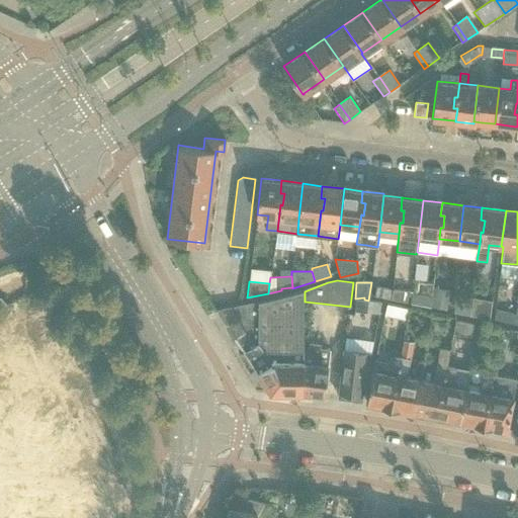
[(376,286),(374,296),(391,299),(393,289),(376,286)]
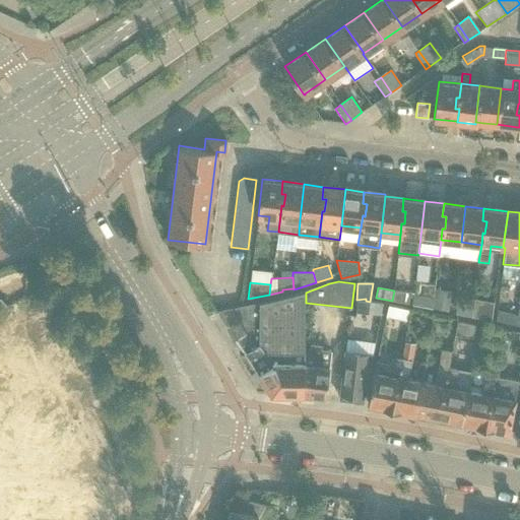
[(394,290),(392,301),(408,304),(410,294),(394,290)]
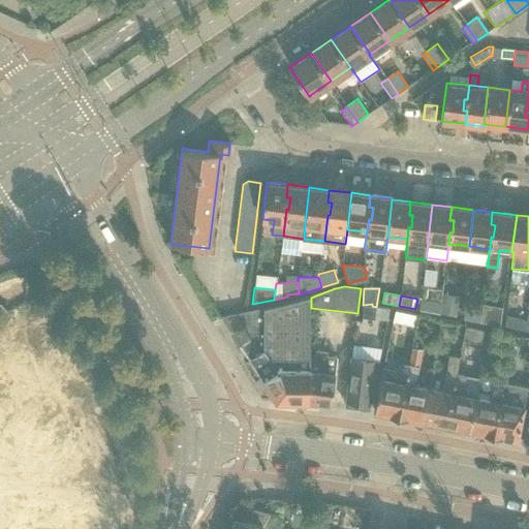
[(441,303),(439,313),(456,316),(459,300),(442,297),(441,303)]
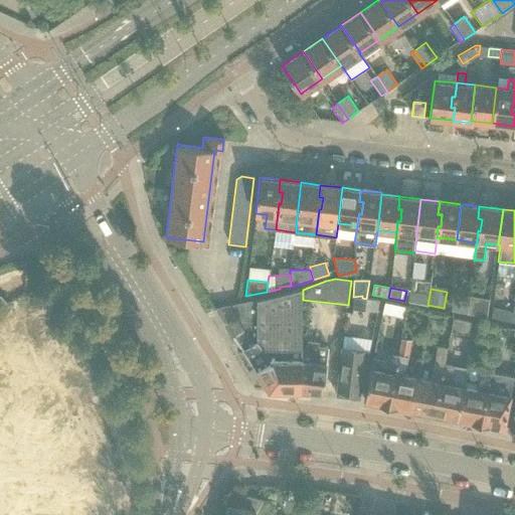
[(270,390),(302,391),(303,347),(303,315),(303,300),(303,290),(280,294),(214,308),(270,390)]
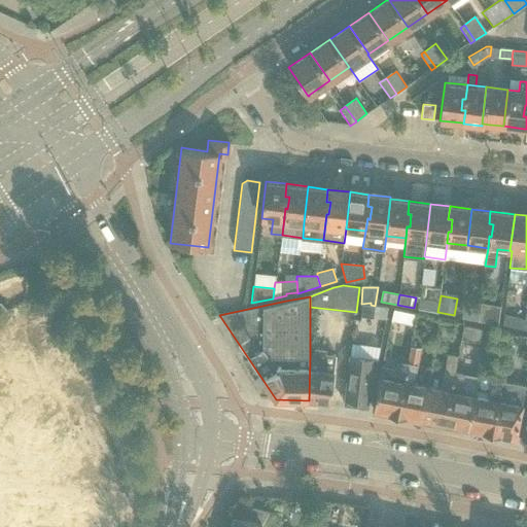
[(423,299),(421,309),(437,312),(440,302),(423,299)]
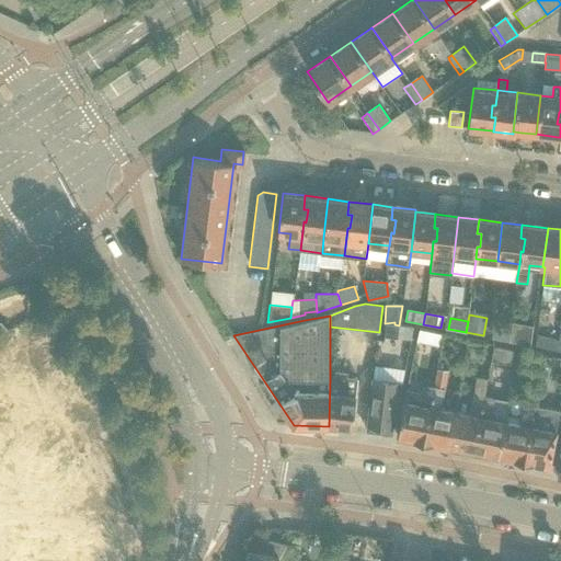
[(512,328),(508,341),(530,345),(533,327),(512,322),(512,328)]
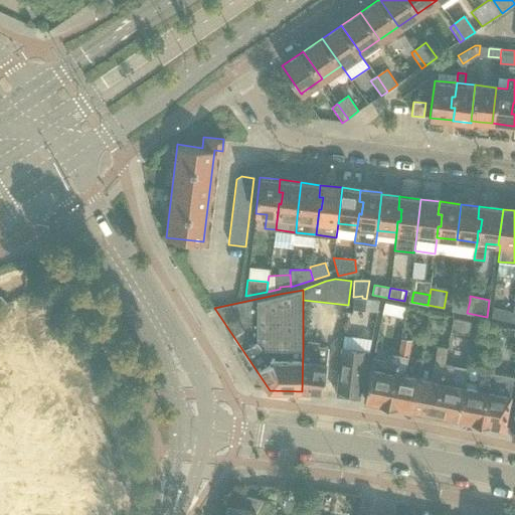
[(354,298),(352,309),(364,311),(366,299),(362,298),(354,298)]
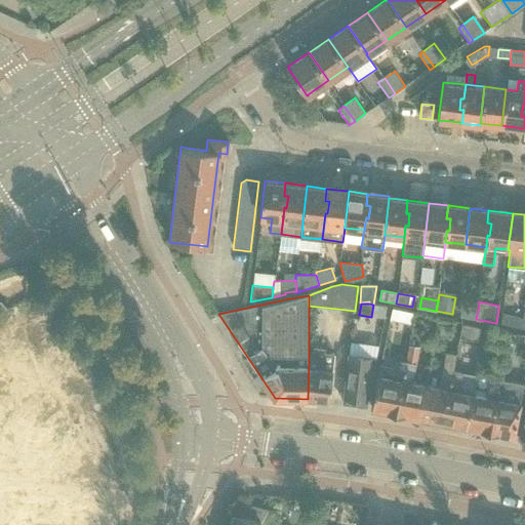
[(461,304),(459,316),(476,319),(479,307),(461,304)]
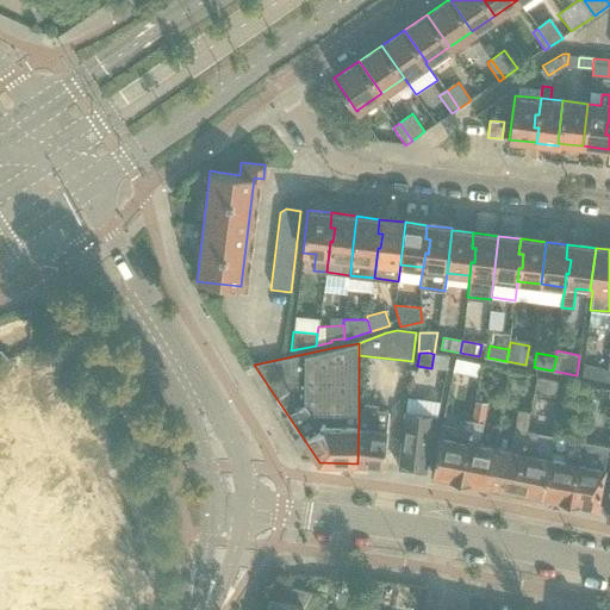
[(465,359),(462,374),(479,378),(483,362),(465,359)]
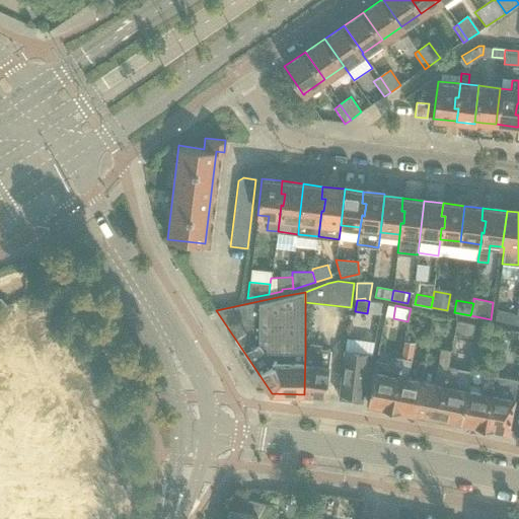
[(497,312),(495,320),(517,325),(518,317),(518,316),(514,315),(505,313),(497,312)]
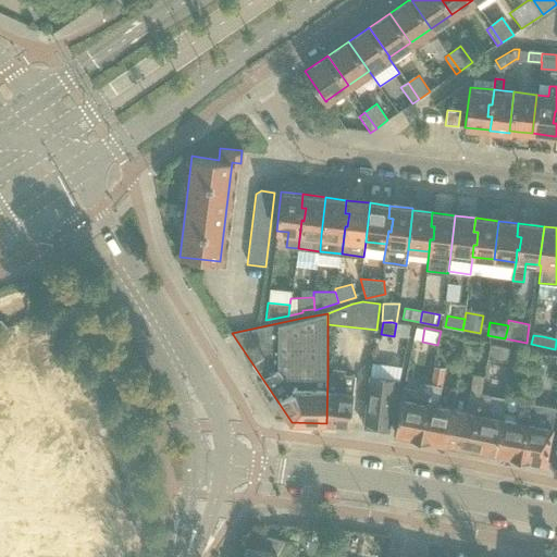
[(490,344),(487,358),(506,361),(508,348),(490,344)]
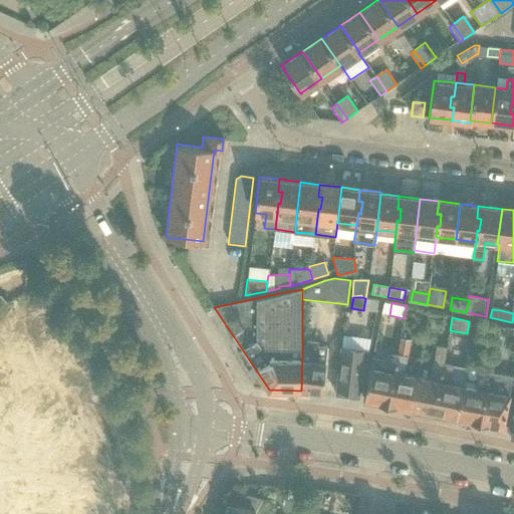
[(480,323),(478,335),(496,339),(498,327),(480,323)]
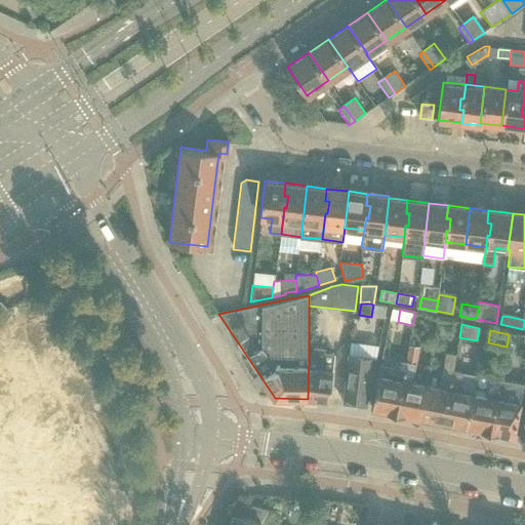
[(309,354),(308,399),(329,402),(331,381),(335,354),(324,353),(325,349),(313,347),(312,354),(309,354)]
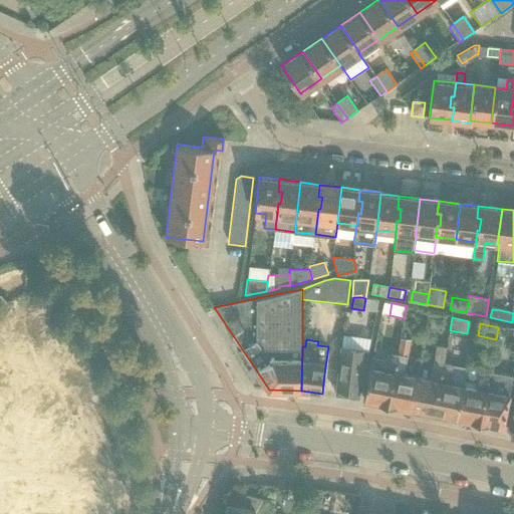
[(387,405),(411,409),(417,375),(405,373),(411,341),(400,339),(397,353),(387,405)]
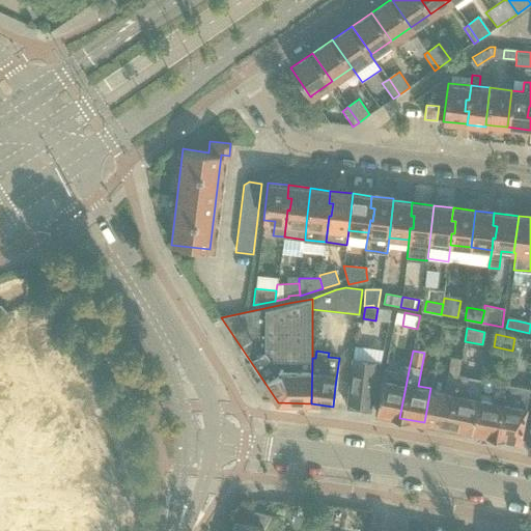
[(0,449),(16,474),(1,530),(76,530),(80,516),(63,512),(67,499),(75,495),(78,482),(67,467),(82,457),(72,455),(54,428),(37,424),(4,371),(6,363),(0,352),(0,449)]
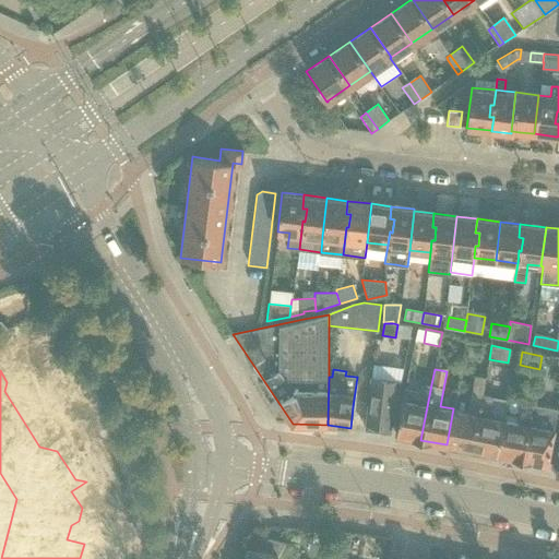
[(453,408),(447,444),(472,450),(483,394),(485,380),(486,377),(475,375),(467,411),(453,408)]
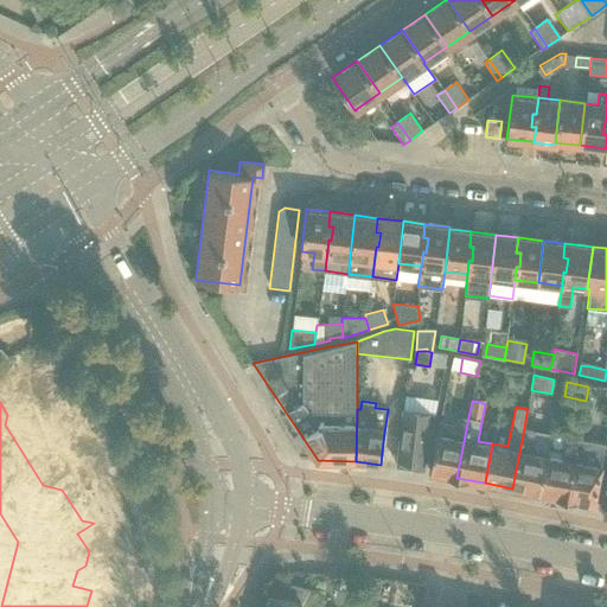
[(396,467),(423,470),(435,414),(403,410),(396,467)]
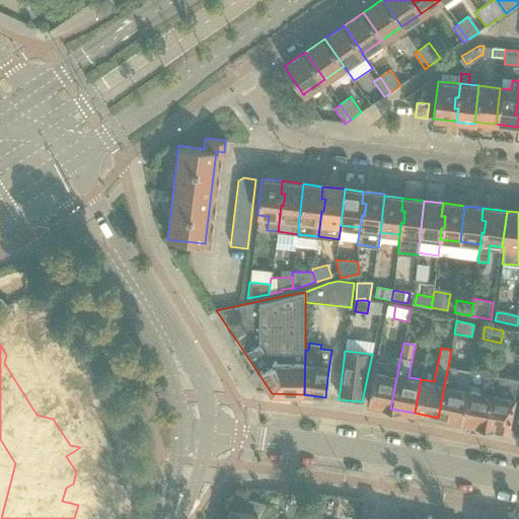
[(374,370),(368,404),(390,409),(400,357),(391,356),(390,363),(376,360),(376,363),(374,370)]
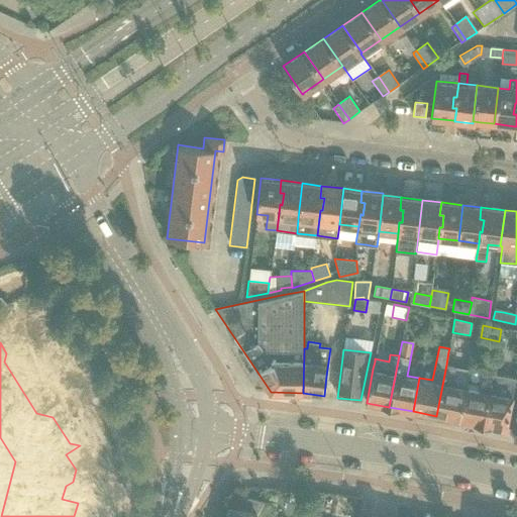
[(446,365),(436,416),(460,421),(467,387),(452,384),(456,367),(446,365)]
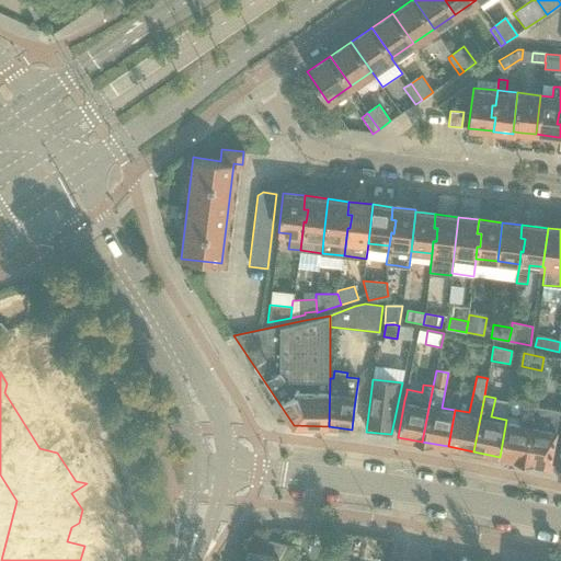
[(506,420),(500,457),(524,461),(534,407),(534,405),(523,404),(519,422),(506,420)]
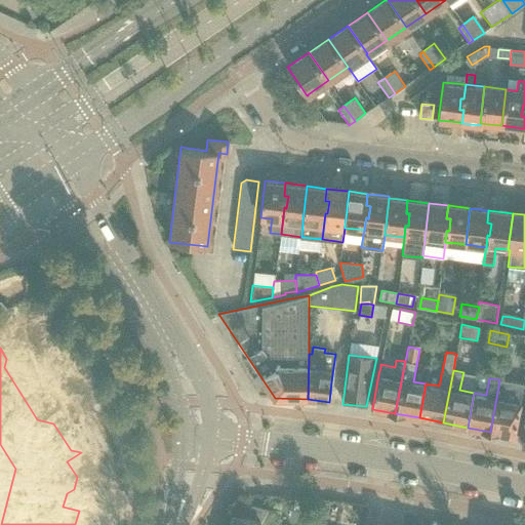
[(499,380),(490,432),(514,436),(518,416),(520,402),(524,386),(517,384),(510,382),(499,380)]
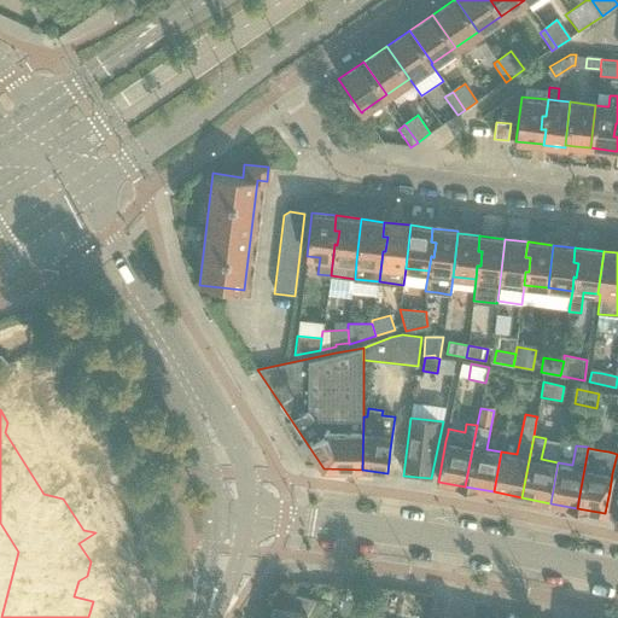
[(114,508),(92,525),(105,541),(126,524),(114,508)]
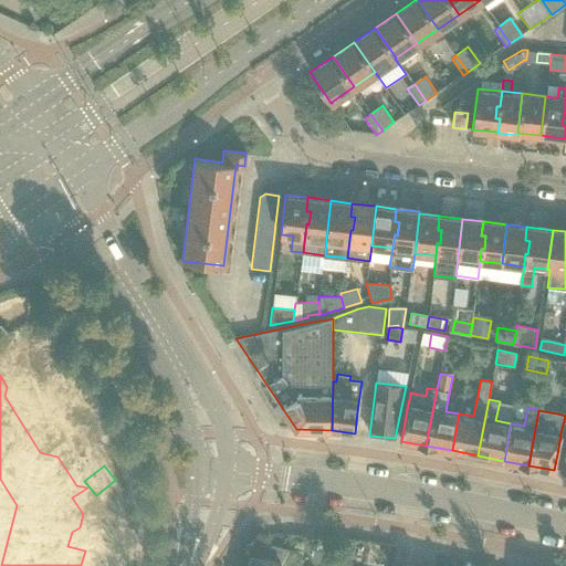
[(251,554),(248,565),(284,565),(290,551),(270,545),(266,557),(251,554)]
